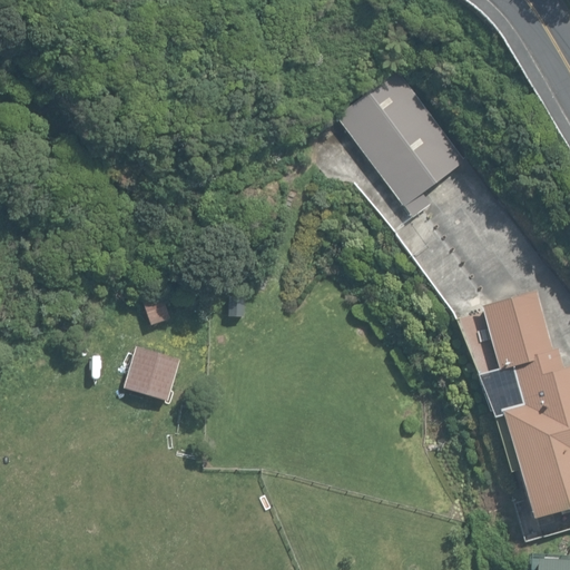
[(335,118),(412,218),(430,205),(421,195),(450,173),(470,199),(489,185),(467,157),(463,159),(396,71),(335,118)]
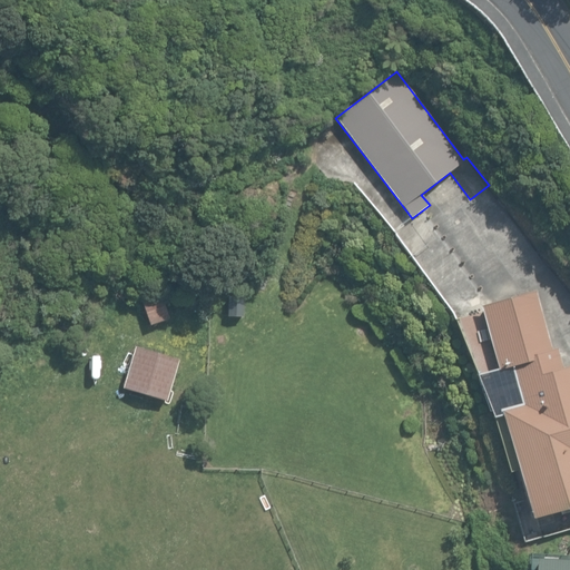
[(141,301),(149,325),(169,320),(161,296),(151,298),(149,292),(141,294),(144,301),(141,301)]
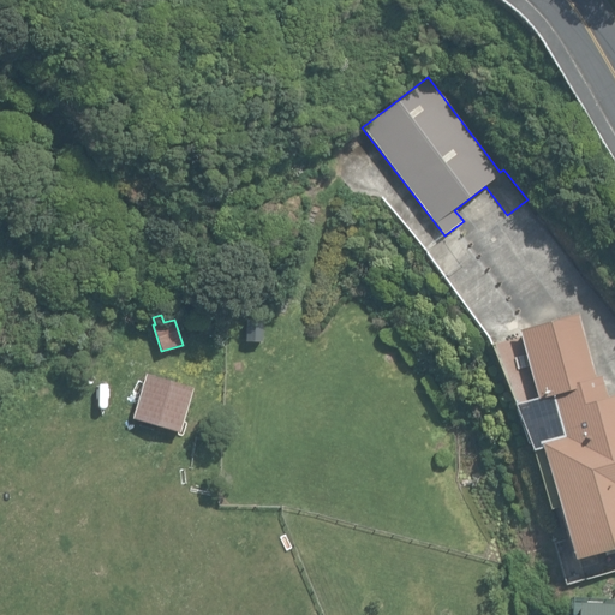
[(541,448),(572,561),(614,548),(614,395),(605,399),(599,377),(595,378),(577,316),(519,332),(537,399),(514,405),(532,451),(541,448)]
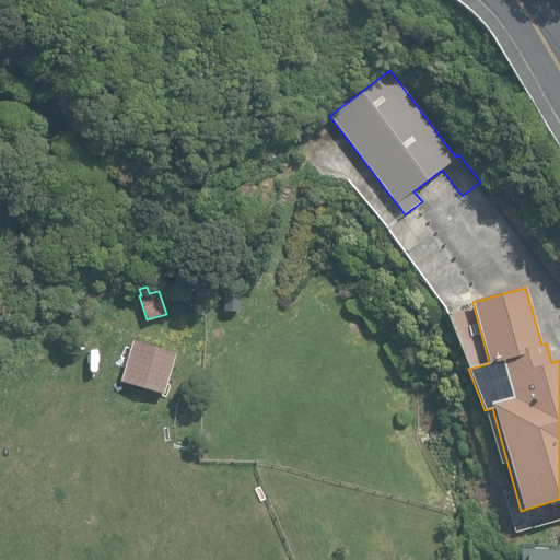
[(121,381),(164,393),(176,352),(133,339),(121,381)]
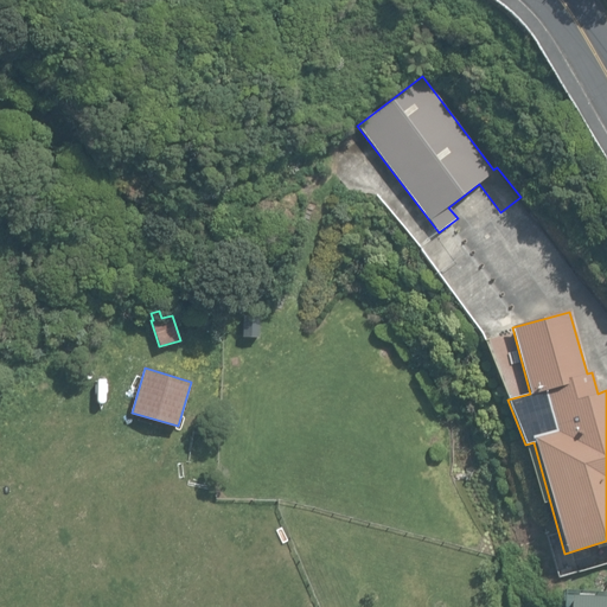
[(558,606),(606,606),(606,592),(560,589),(558,606)]
